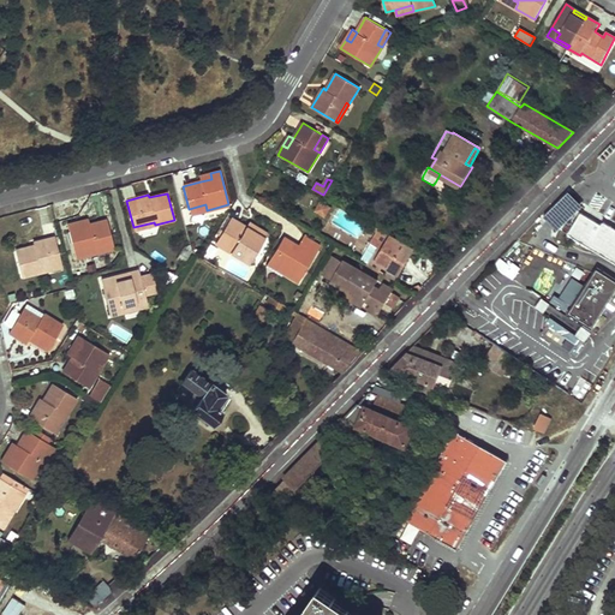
[(324,216),(330,206),(320,198),(314,209),(324,216)]
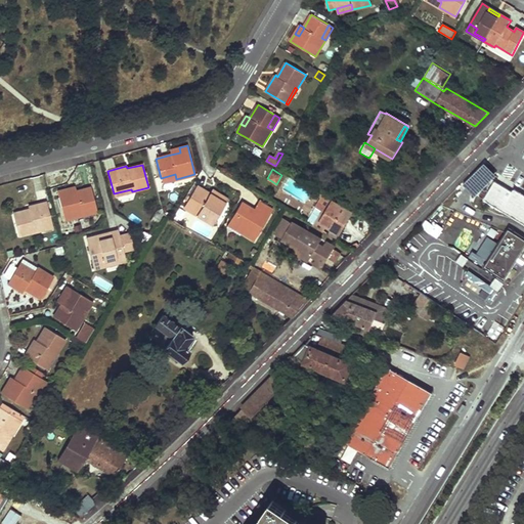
[(175,174),(161,178),(163,183),(176,179),(175,174)]
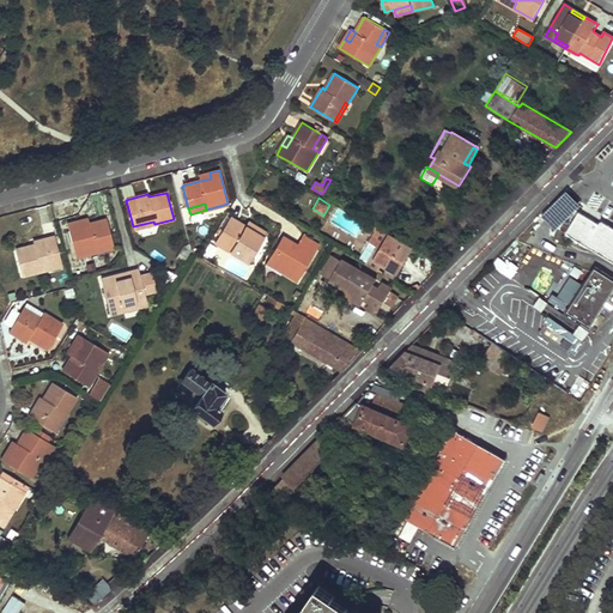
[(612,226),(601,220),(599,223),(578,211),(565,232),(612,261),(612,226)]
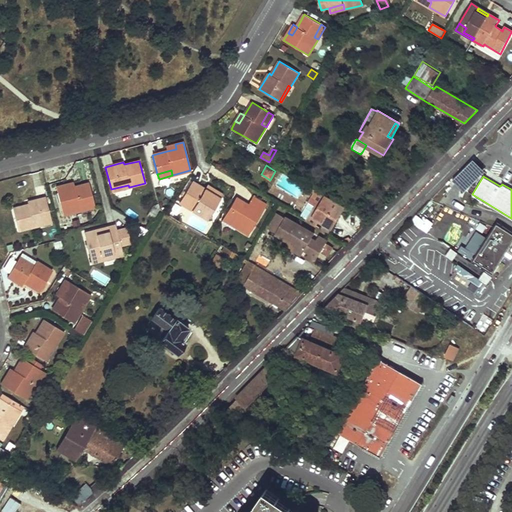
[(213,194),(205,189),(192,181),(182,199),(194,206),(191,210),(207,220),(222,195),(215,190),(213,194)]
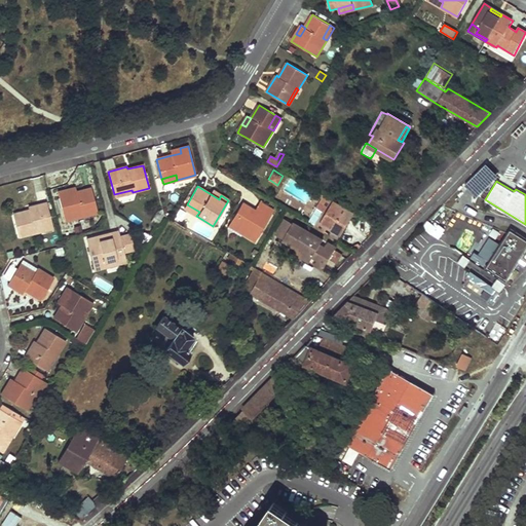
[(97,208),(91,188),(77,192),(67,194),(66,190),(58,192),(65,221),(83,217),(82,212),(97,208)]
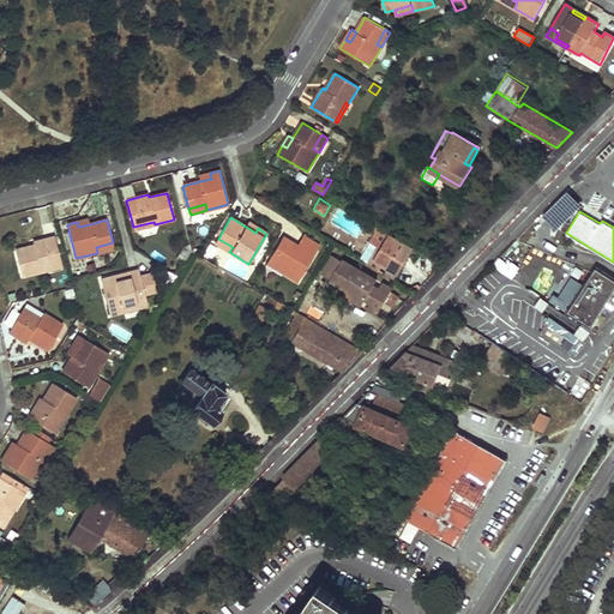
[(258,228),(248,222),(246,227),(256,233),(258,228)]
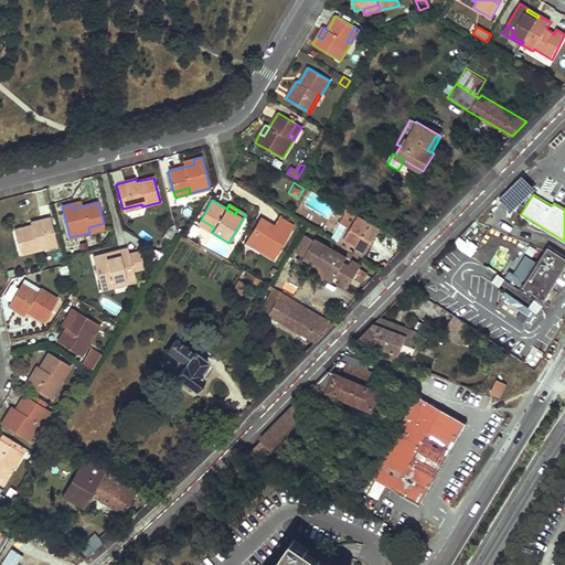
[(358,216),(359,215),(349,210),(336,233),(366,252),(380,230),(358,216)]
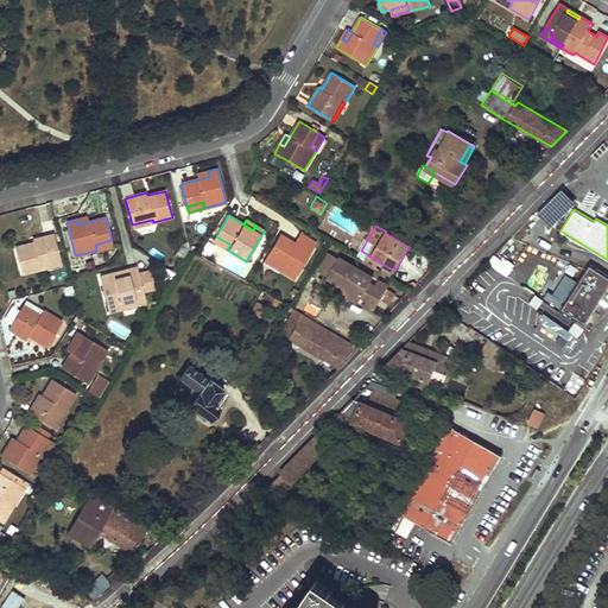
[(266,257),(282,267),(280,270),(295,279),(316,244),(299,234),(295,244),(280,235),(266,257)]
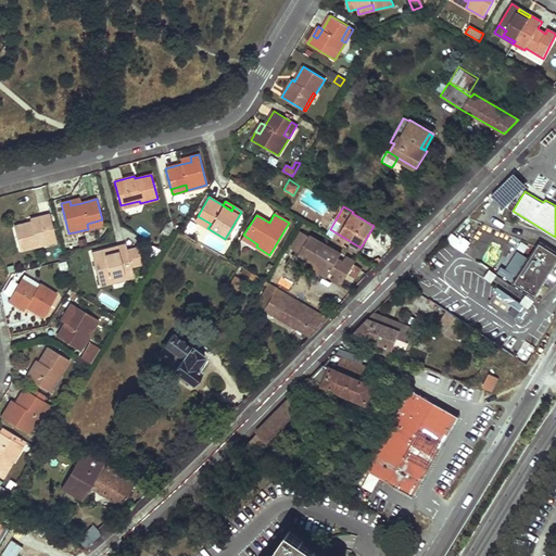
[(29,219),(30,223),(14,227),(20,251),(37,247),(37,243),(55,238),(49,215),(29,219)]
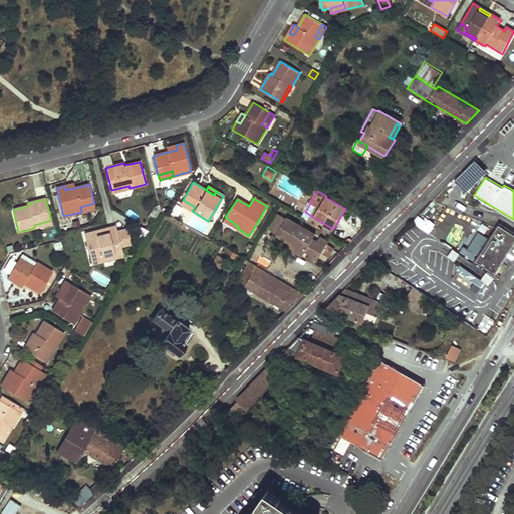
[(195,207),(183,200),(180,204),(192,211),(195,207)]
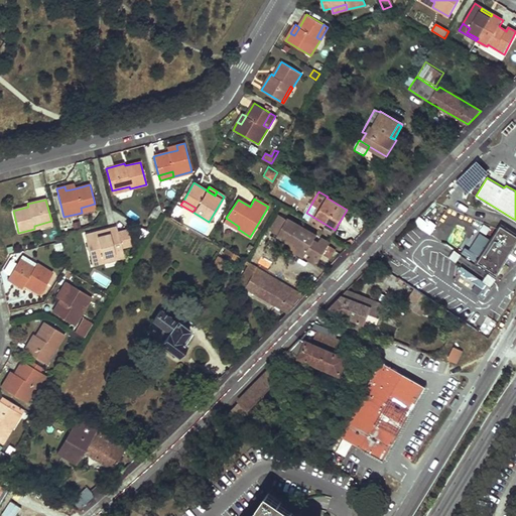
[(81,208),(82,213),(96,209),(95,204),(81,208)]
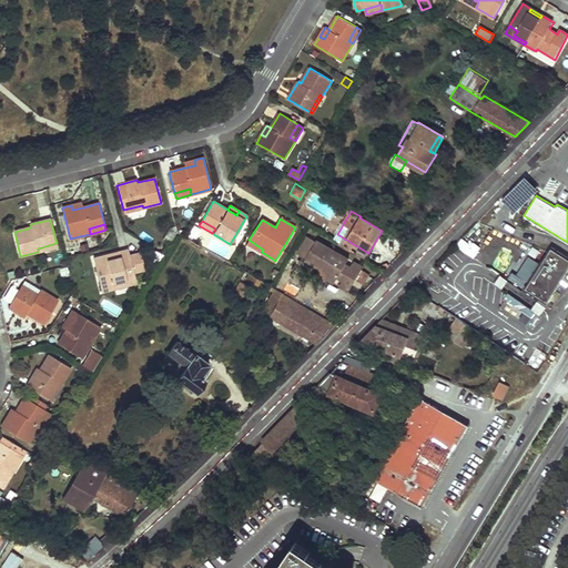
[(460,236),(456,246),(475,255),(479,245),(460,236)]
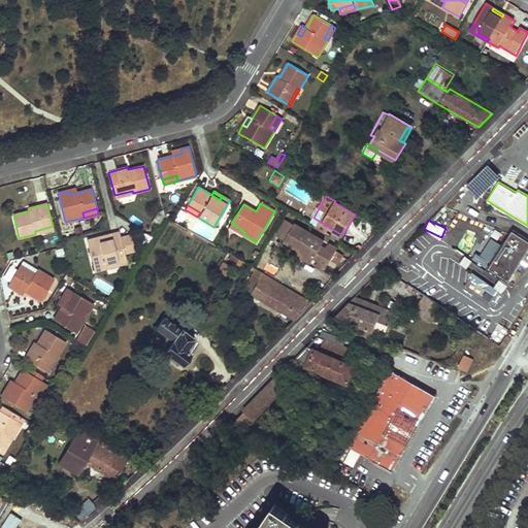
[(324,241),(295,224),(294,225),(286,221),(276,236),(285,240),(284,241),(298,249),(312,258),(319,261),(316,266),(325,271),(331,261),(337,264),(343,255),(336,251),(337,250),(329,243),(326,249),(322,245),(324,241)]
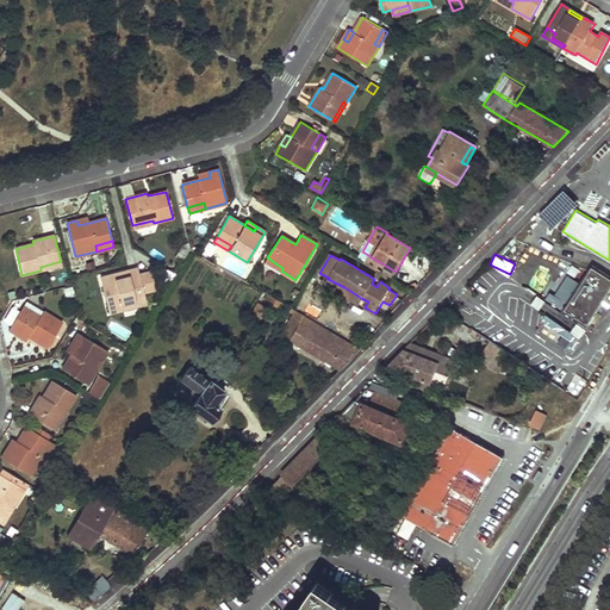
[(281,271),(282,268),(267,257),(263,265),(279,274),(281,271)]
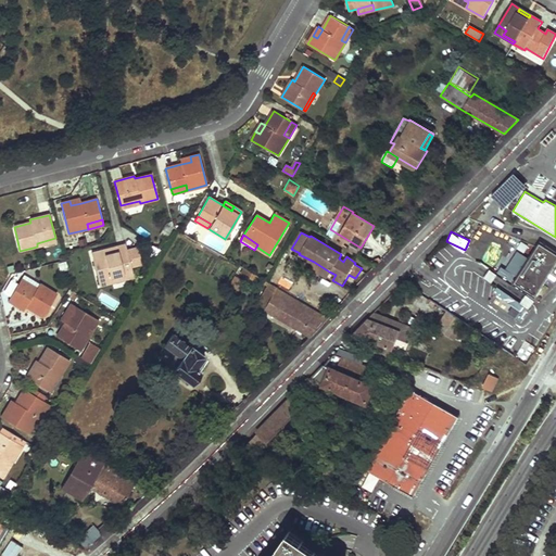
[(555,261),(555,254),(538,242),(512,282),(528,293),(527,295),(532,299),(535,298),(542,287),(540,286),(547,275),(555,261)]
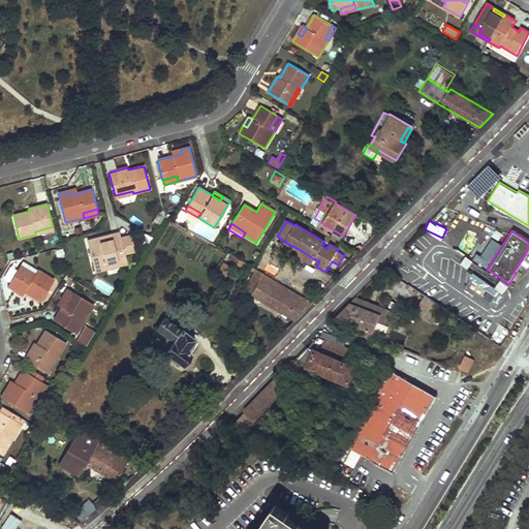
[(125,256),(119,232),(111,235),(112,240),(100,243),(99,238),(87,241),(95,272),(106,269),(106,267),(119,263),(118,258),(125,256)]
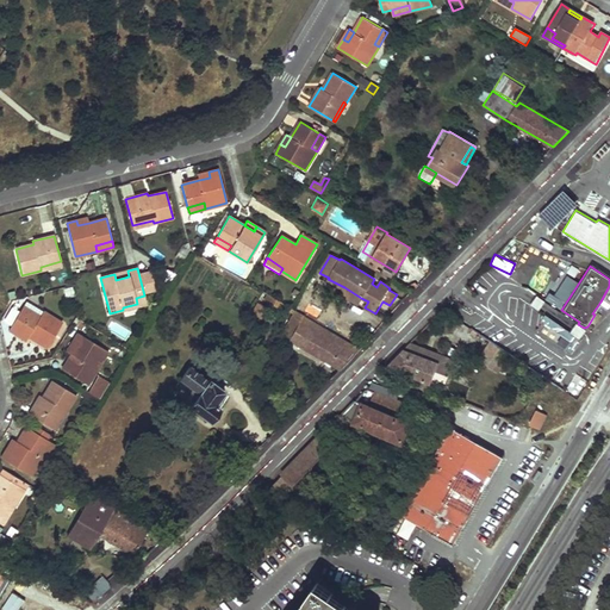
[(361,298),(344,287),(341,293),(359,303),(361,298)]
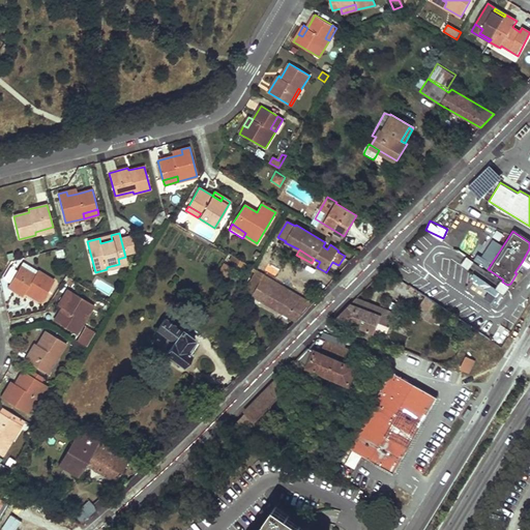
[(230,257),(244,265),(247,261),(232,253),(230,257)]
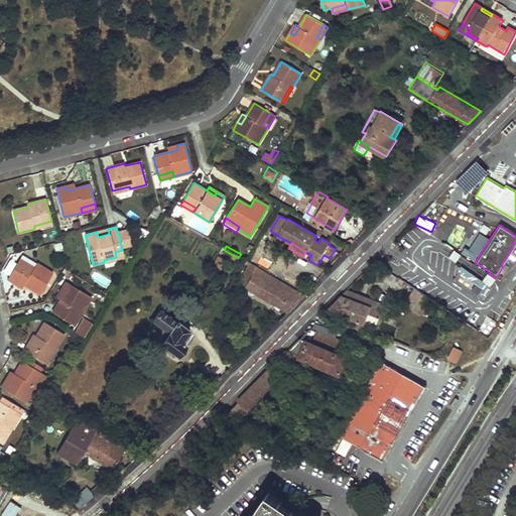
[(124,257),(122,250),(115,252),(116,257),(104,260),(104,262),(124,257)]
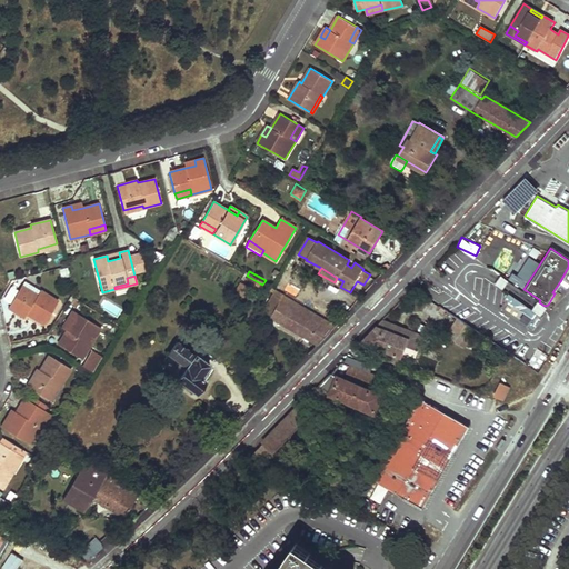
[(241,279),(235,289),(243,295),(249,283),(241,279)]
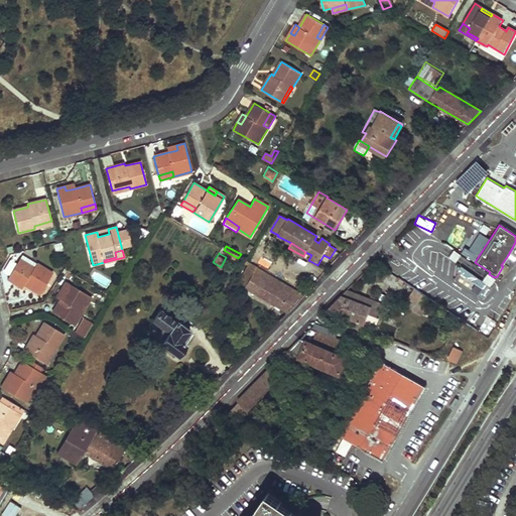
[(26,262),(19,258),(17,263),(23,267),(26,262)]
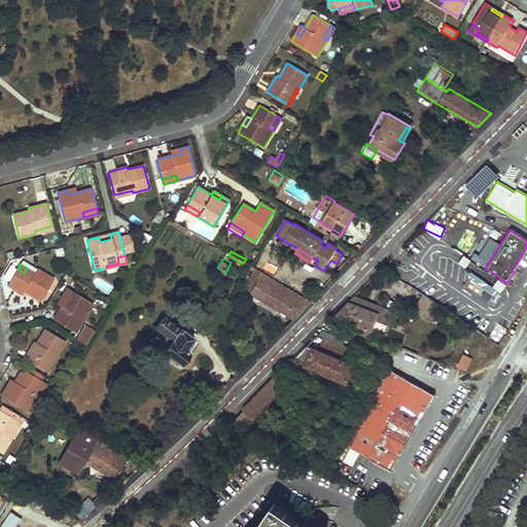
[(262,270),(255,266),(242,286),(249,291),(293,317),(310,299),(261,271),(262,270)]
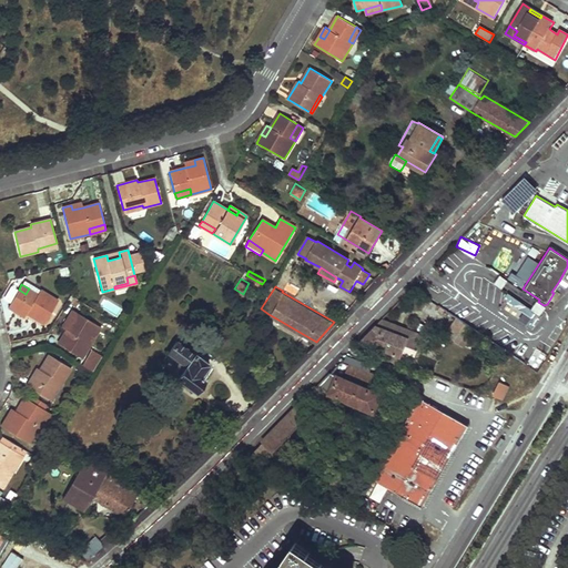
[(58,301),(40,290),(38,294),(29,288),(26,294),(19,290),(9,306),(24,316),(27,313),(44,324),(58,301)]
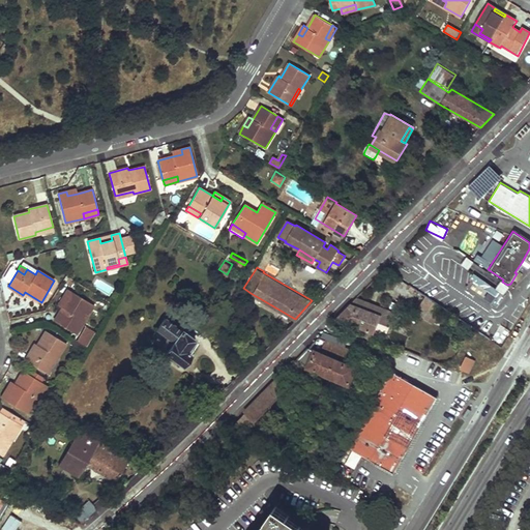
[(67,300),(62,308),(54,321),(70,331),(79,319),(84,322),(93,305),(67,290),(63,297),(67,300)]
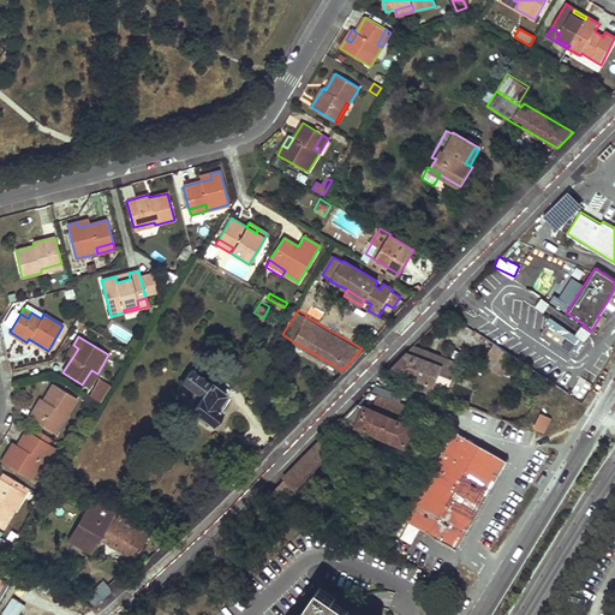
[(72,358),(78,348),(73,345),(67,354),(72,358)]
